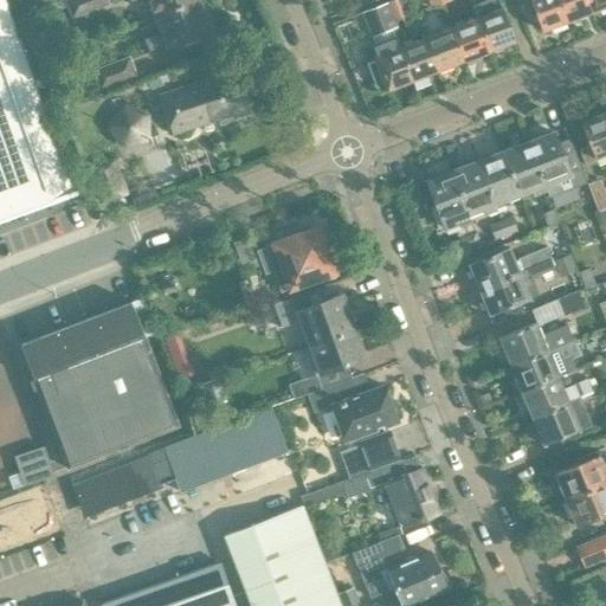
[(0,0),(0,219),(53,201),(77,193),(76,191),(75,191),(6,0),(0,0)]
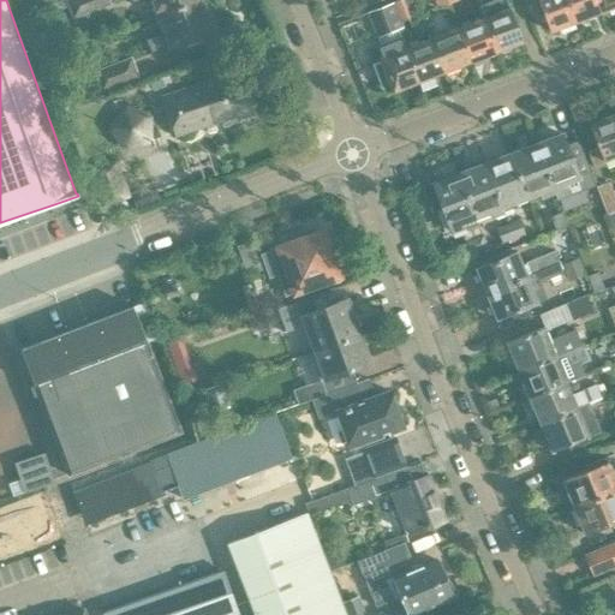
[(64,0),(40,0),(39,1),(43,15),(66,6),(64,0)]
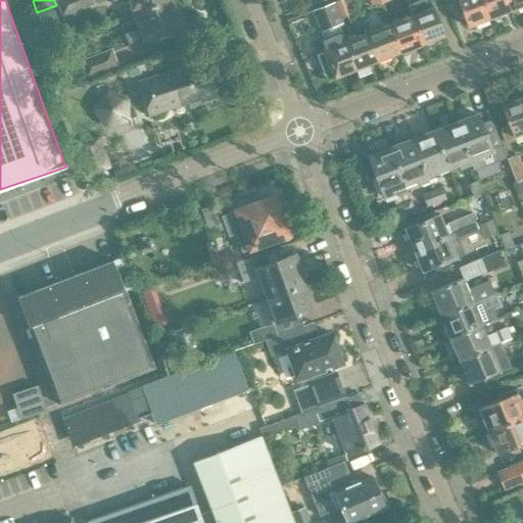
[(58,0),(63,14),(94,2),(93,0),(58,0)]
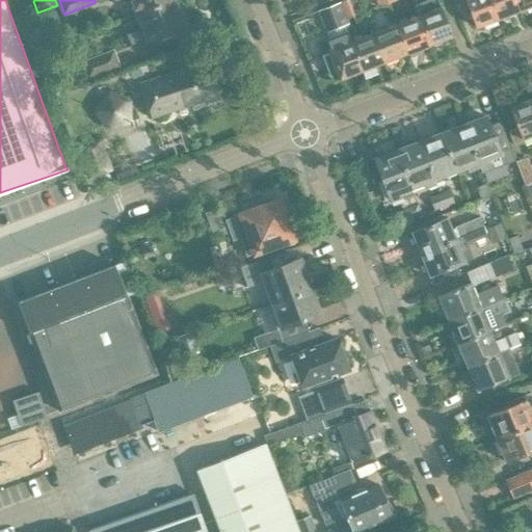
[(114,0),(116,4),(127,0),(131,0),(137,14),(173,0),(114,0)]
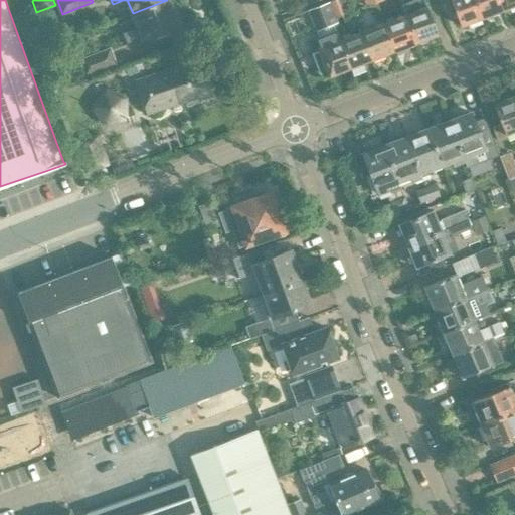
[(143,40),(143,41),(181,27),(170,0),(167,0),(133,13),(138,27),(124,33),(129,45),(143,40)]
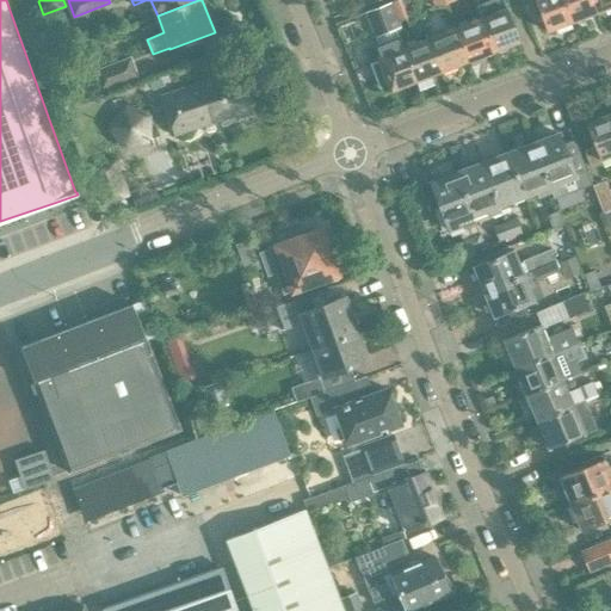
[(401,0),(399,0),(390,4),(399,22),(408,18),(401,0)]
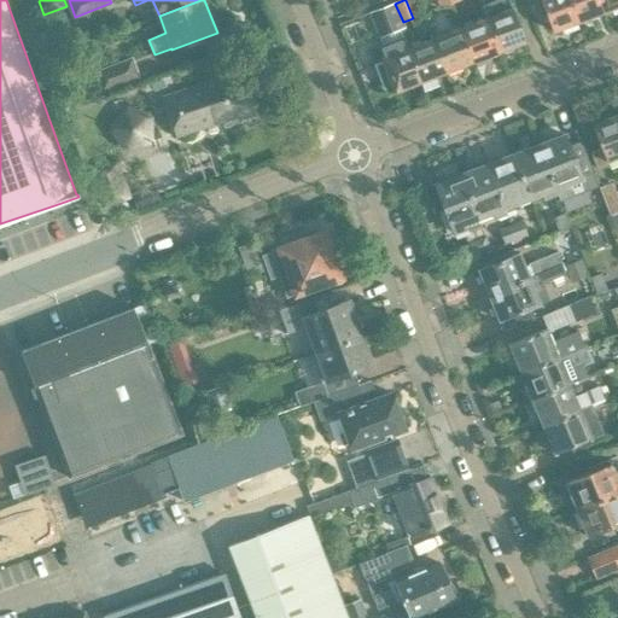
[(525,42),(509,0),(499,0),(482,6),(500,52),(501,52),(505,53),(513,51),(514,46),(525,42)]
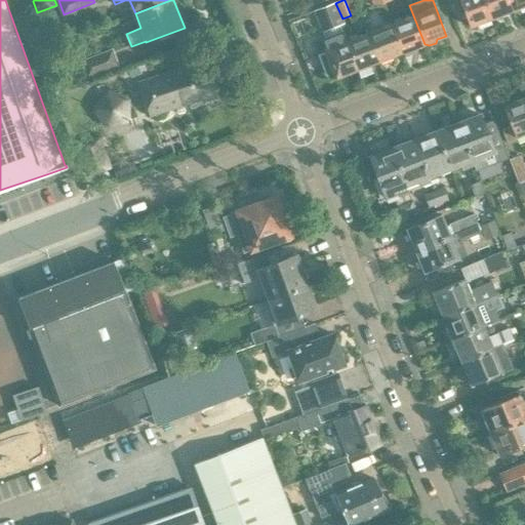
[(479,26),(490,22),(489,21),(492,19),(484,0),(458,0),(470,27),(479,24),(479,26)]
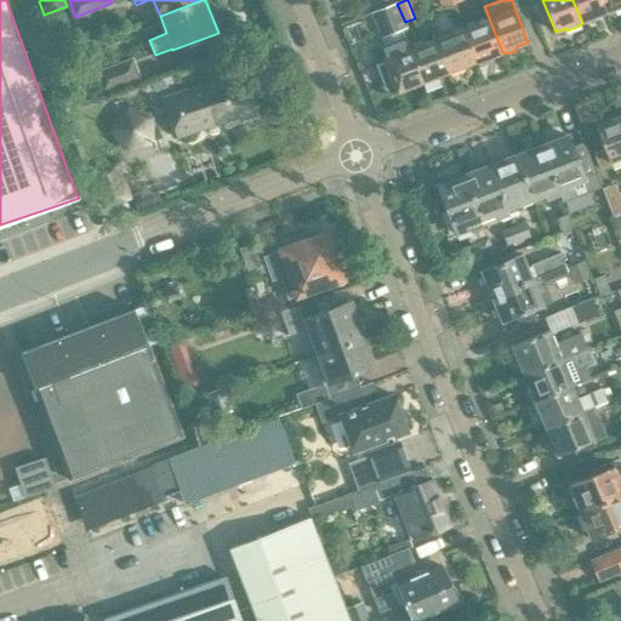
[(573,0),(582,23),(585,22),(585,23),(597,20),(596,17),(607,12),(600,0),(573,0)]
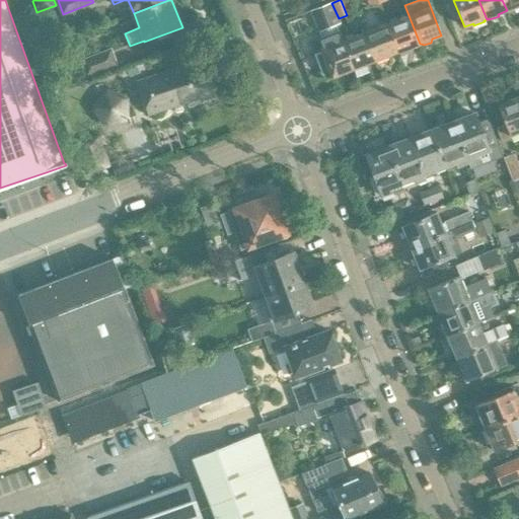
[(518,0),(502,0),(507,10),(514,7),(515,10),(518,8),(518,0)]
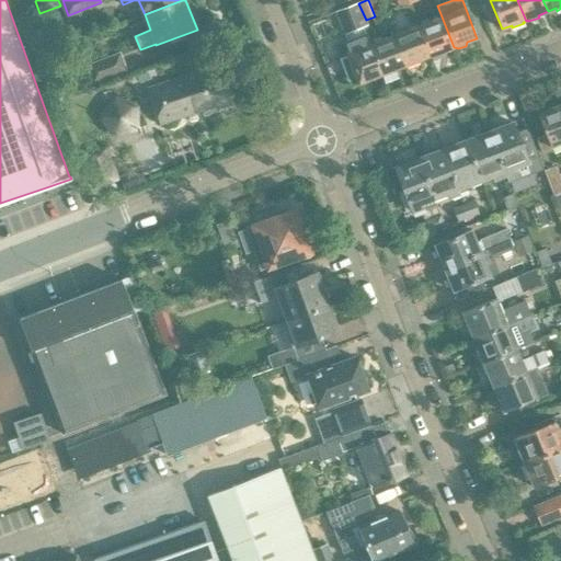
[(369,45),(370,44),(364,25),(367,24),(366,20),(358,3),(333,14),(342,34),(344,33),(347,43),(342,45),(347,59),(339,63),(343,73),(353,70),(358,83),(381,75),(369,45)]
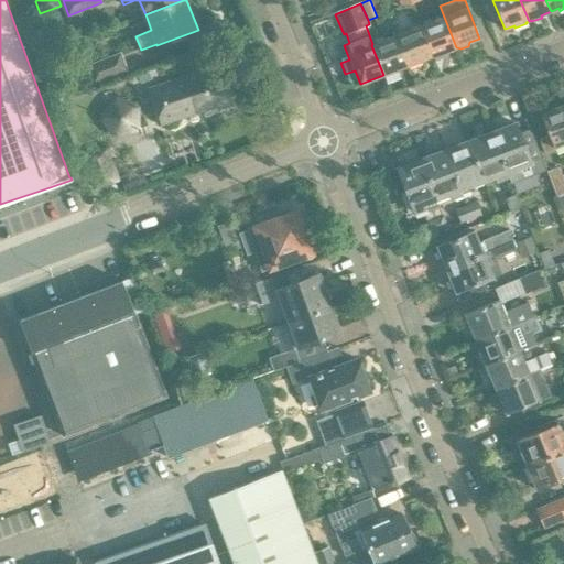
[(440,6),(444,18),(420,26),(431,56),(456,47),(440,6)]
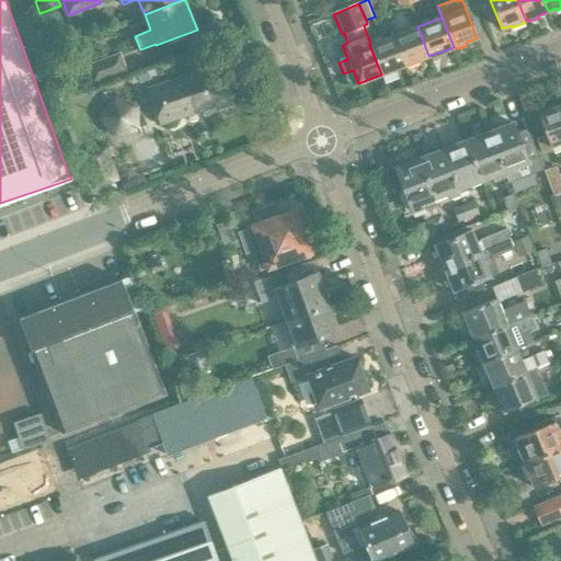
[(428,56),(418,26),(393,35),(405,66),(428,56)]
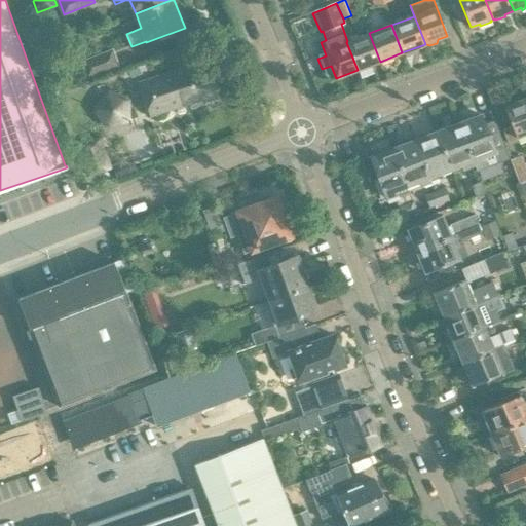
[(346,42),(358,70),(380,62),(369,33),(347,41),(346,42)]
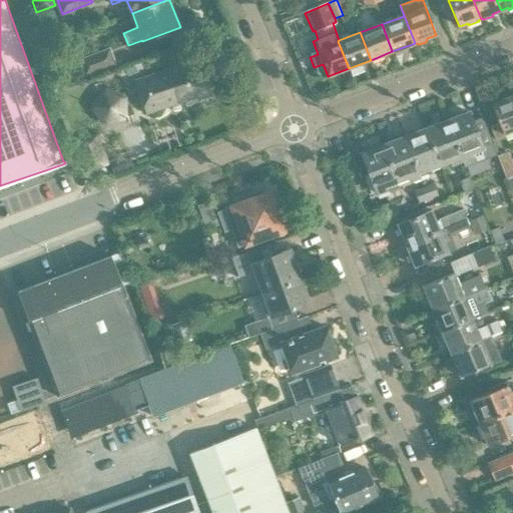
[(115,63),(110,48),(80,60),(85,75),(115,63)]
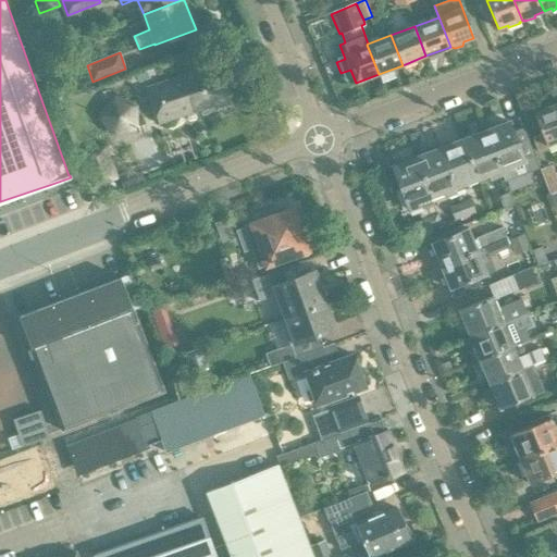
[(225,62),(147,89),(159,124),(237,98),(225,62)]
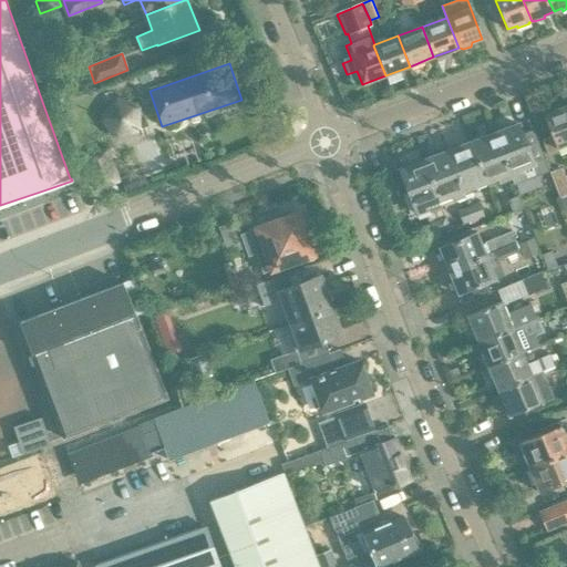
[(136,105),(113,106),(106,130),(126,142),(144,127),(136,105)]
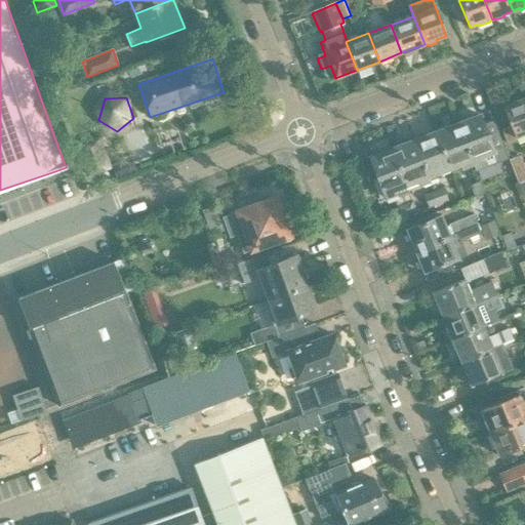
[(516,137),(524,133),(524,97),(502,106),(510,125),(500,128),(507,144),(517,139),(516,137)]
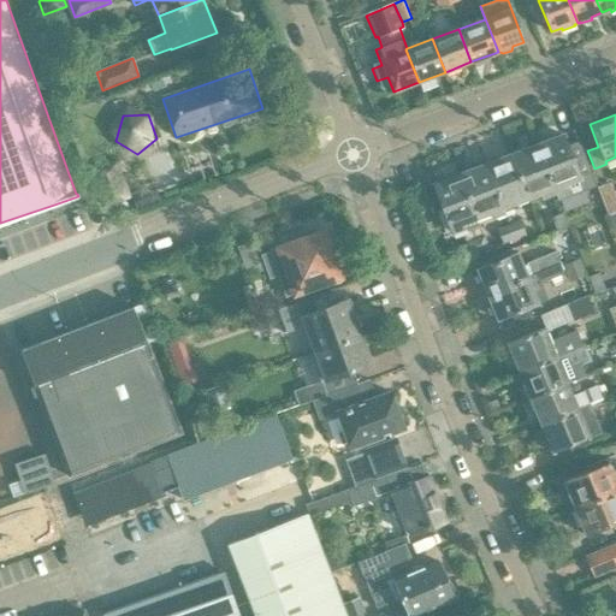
[(550,136),(549,141),(537,144),(555,191),(558,201),(597,187),(579,141),(567,146),(563,135),(561,136),(557,135),(550,136)]
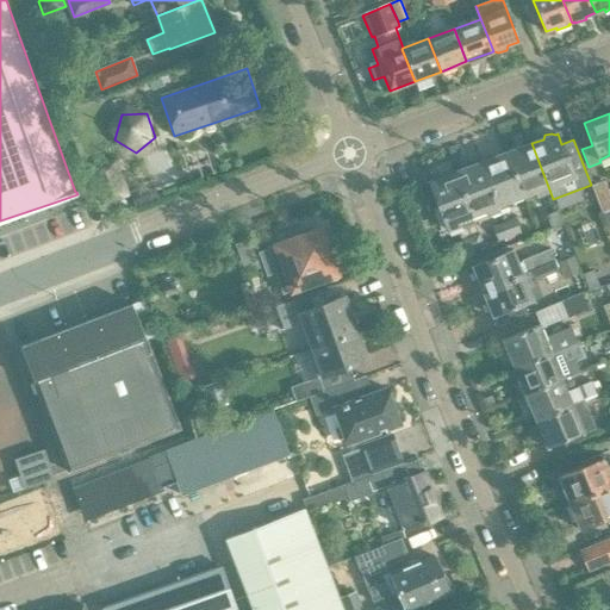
[(535,191),(537,195),(549,190),(531,143),(521,148),(516,147),(509,149),(508,153),(506,154),(523,195),(535,191)]
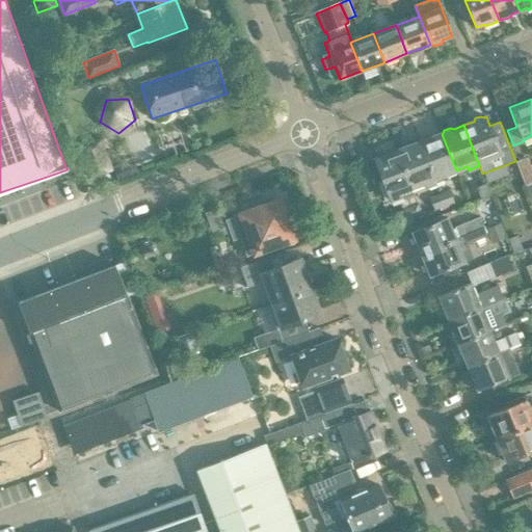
[(430,135),(428,139),(421,141),(435,183),(447,179),(446,175),(456,170),(442,134),(441,134),(437,132),(430,135)]
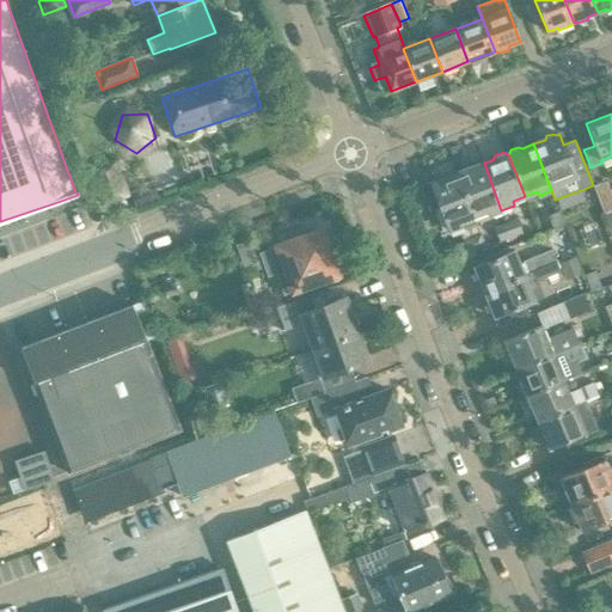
[(116,160),(91,169),(102,203),(127,195),(116,160)]
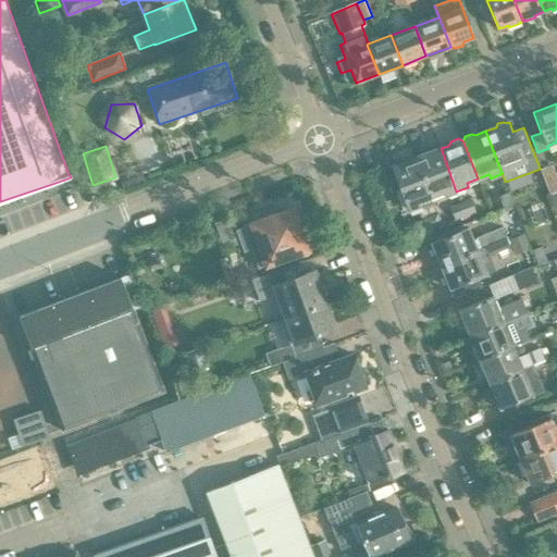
[(419,155),(417,157),(417,158),(433,200),(433,199),(432,196),(442,192),(444,196),(456,192),(441,148),(429,153),(425,151),(419,155)]
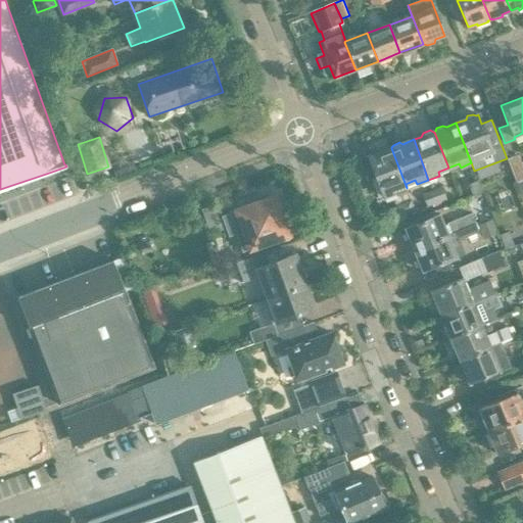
[(379,152),(369,156),(384,196),(391,194),(400,218),(415,211),(406,188),(407,188),(391,148),(388,149),(386,147),(380,149),(379,152)]
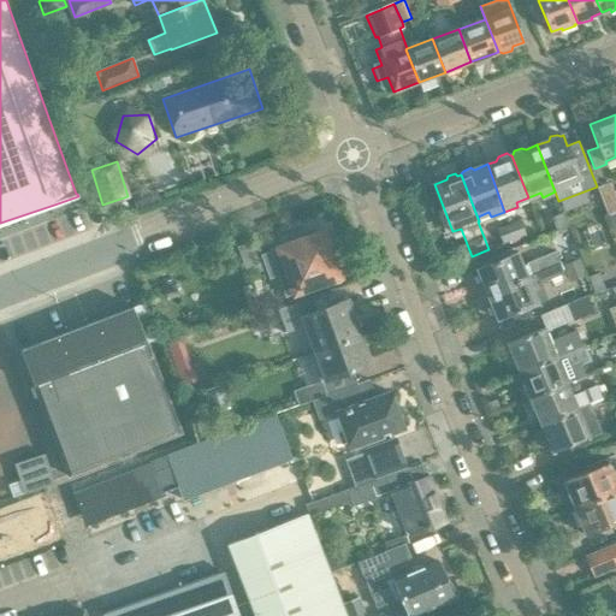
[(608,215),(615,211),(615,200),(610,184),(597,189),(608,215)]
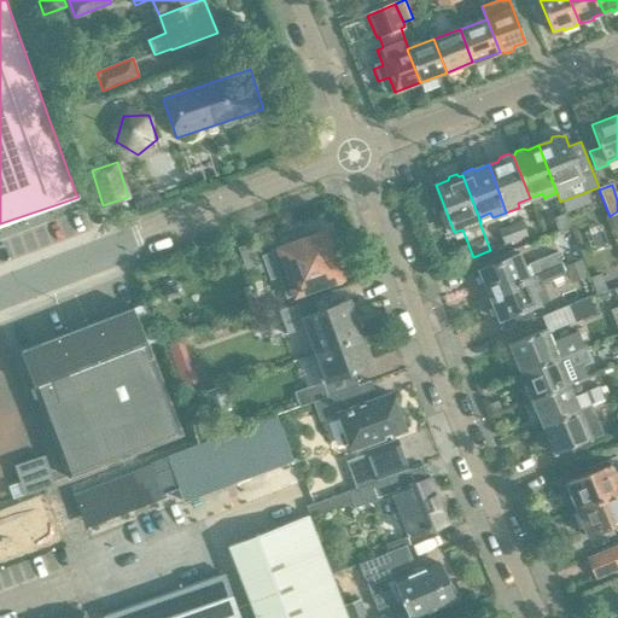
[(151,187),(129,196),(135,210),(157,202),(151,187)]
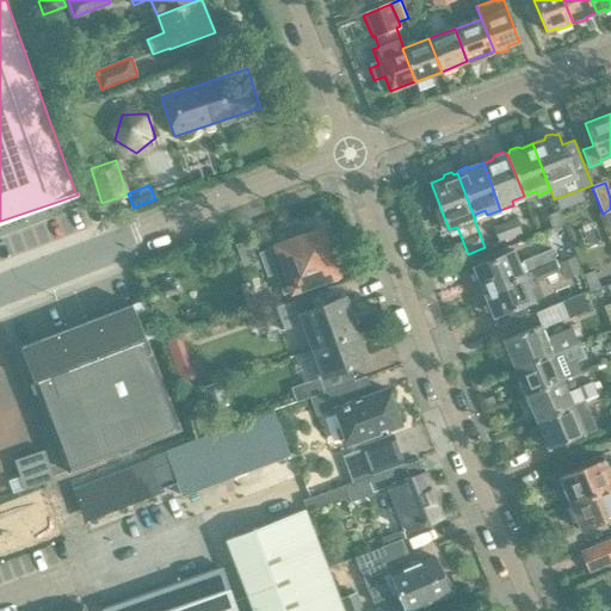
[(553,229),(565,224),(557,210),(547,216),(553,229)]
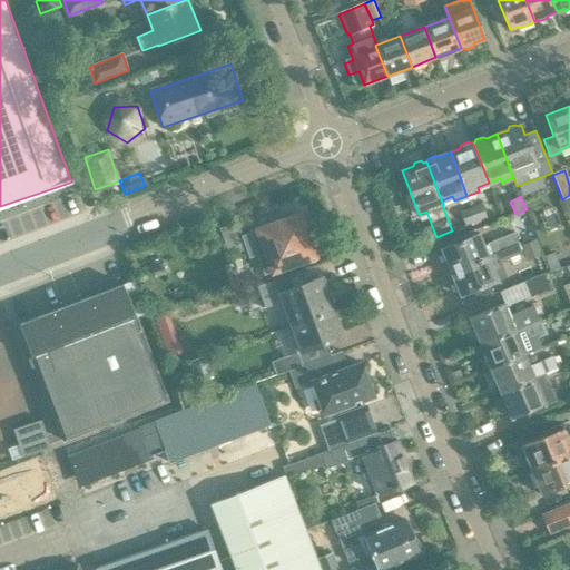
[(487,218),(481,205),(471,208),(477,222),(487,218)]
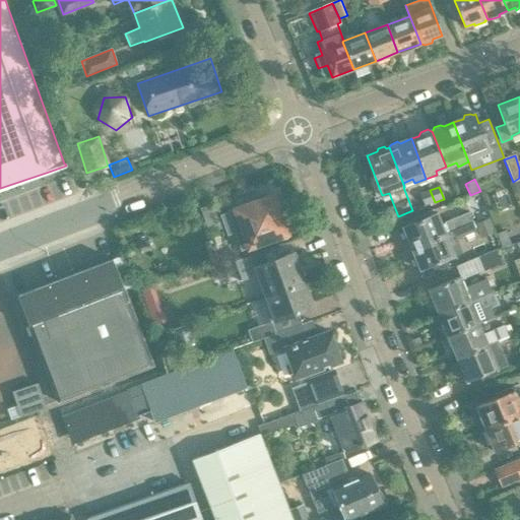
[(430,190),(419,194),(425,206),(435,202),(430,190)]
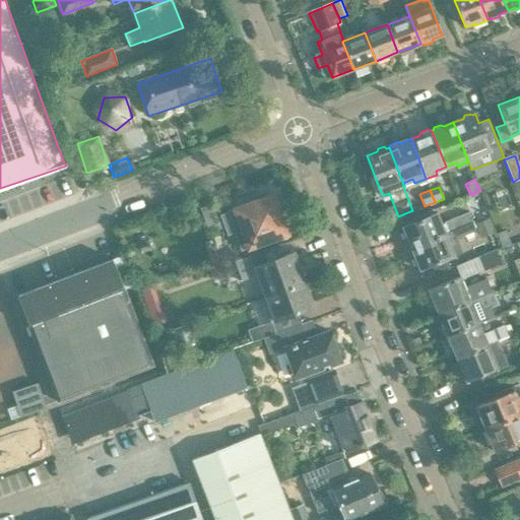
[(202,208),(201,208),(209,233),(224,226),(228,235),(235,232),(241,250),(277,237),(278,238),(279,239),(280,239),(281,239),(281,240),(282,240),(283,240),(284,240),(285,239),(286,239),(287,239),(287,238),(288,238),(288,237),(289,237),(289,236),(289,235),(290,235),(290,234),(290,233),(290,232),(290,231),(290,230),(289,229),(289,228),(288,228),(288,226),(287,226),(287,225),(286,225),(285,225),(285,224),(284,224),(283,224),(275,203),(276,203),(276,202),(277,201),(277,200),(277,199),(278,198),(277,197),(277,196),(277,195),(276,195),(276,194),(275,194),(275,193),(274,193),(273,192),(272,192),(271,192),(270,192),(269,193),(268,193),(268,194),(267,194),(267,195),(266,195),(266,196),(266,197),(266,198),(266,199),(221,215),(217,202),(202,208)]
